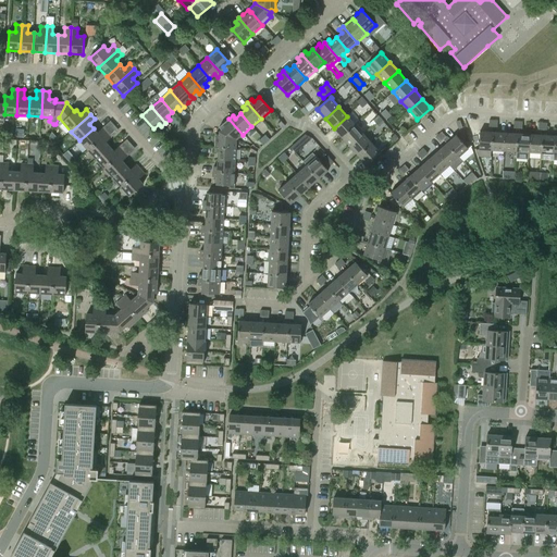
[(334,128),(342,137),(355,125),(347,116),(334,128)]
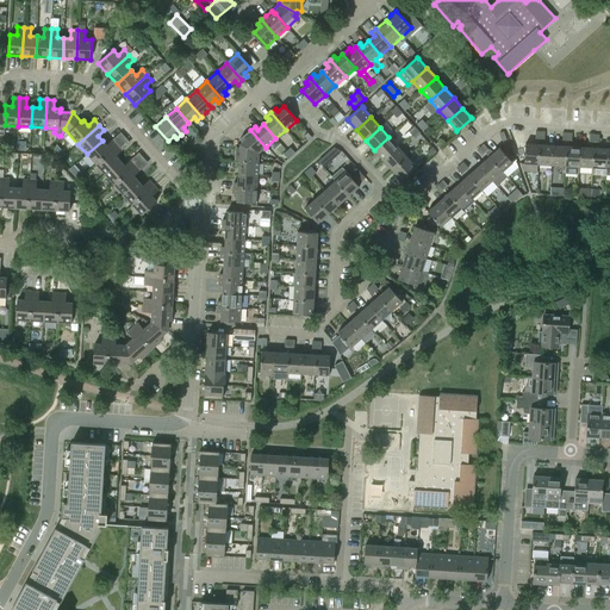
[(259,154),(266,148),(250,130),(240,139),(242,143),(241,144),(259,154)]
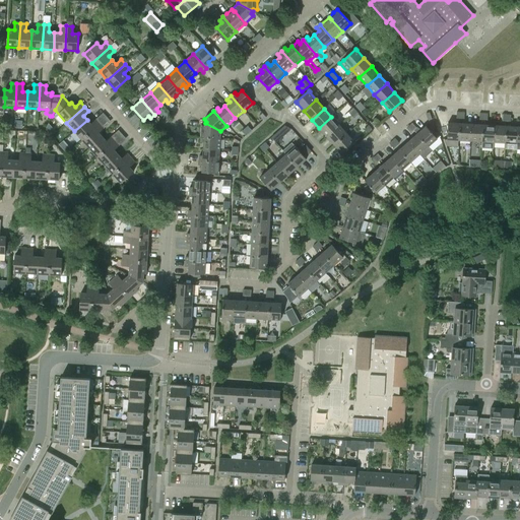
[(319,128),(327,137),(339,126),(331,117),(319,128)]
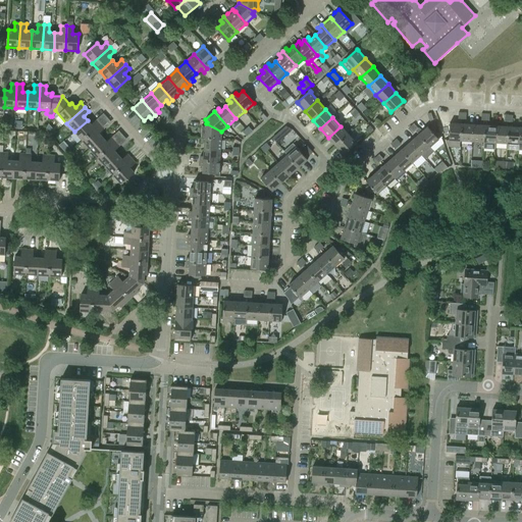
[(74,132),(83,141),(100,124),(97,119),(91,124),(88,120),(74,132)]
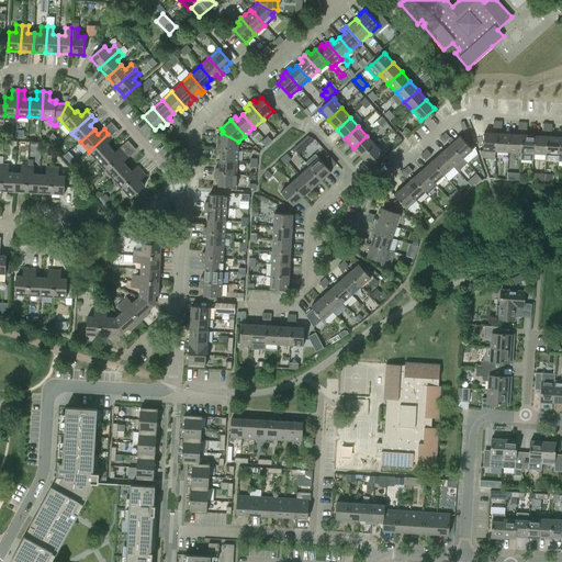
[(217,136),(217,148),(238,149),(238,142),(222,133),(222,136),(217,136)]
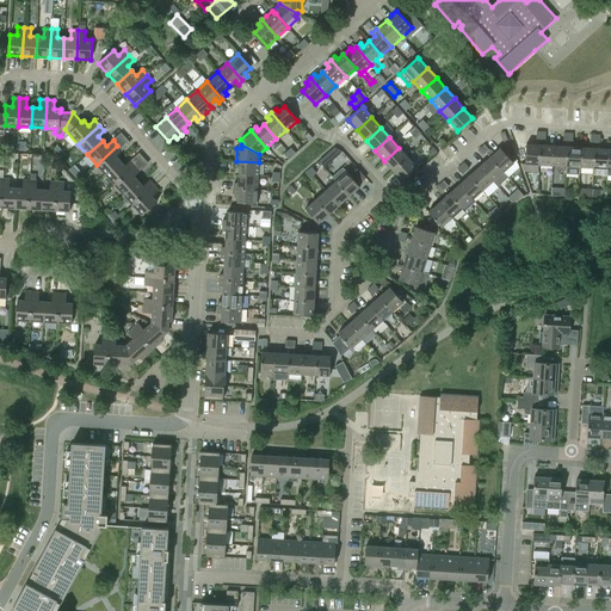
[(526,164),(539,165),(541,144),(529,144),(526,144),(525,165),(526,165),(526,164)]
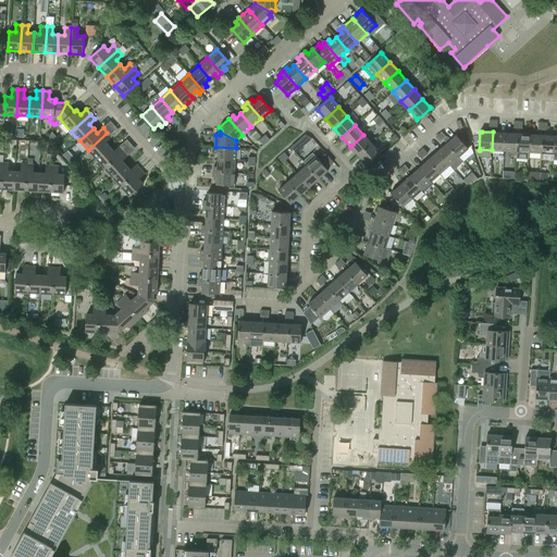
[(505,133),(493,132),(492,150),(504,151),(505,133)]
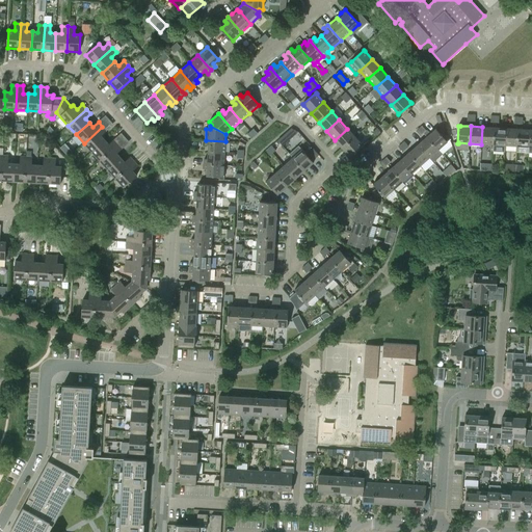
[(84,143),(91,152),(105,140),(101,136),(106,131),(102,127),(84,143)]
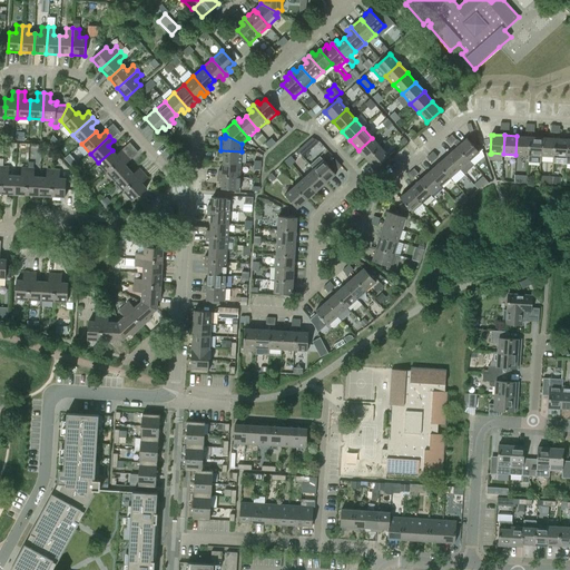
[(465,139),(462,143),(458,139),(457,140),(452,136),(449,138),(453,143),(458,147),(457,147),(469,160),(478,153),(478,154),(479,153),(467,138),(465,139)]
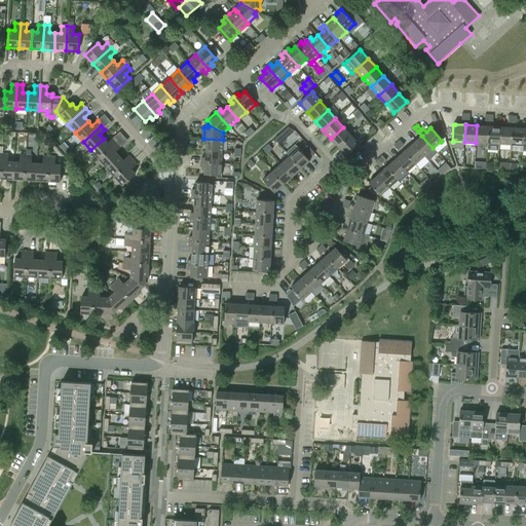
[(476,143),(488,143),(489,126),(477,125),(476,143)]
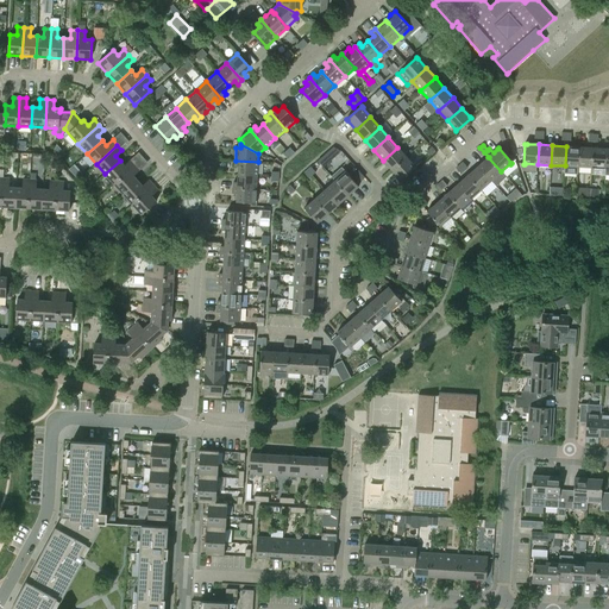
[(565,165),(565,174),(578,175),(579,167),(578,167),(579,146),(566,146),(565,165)]
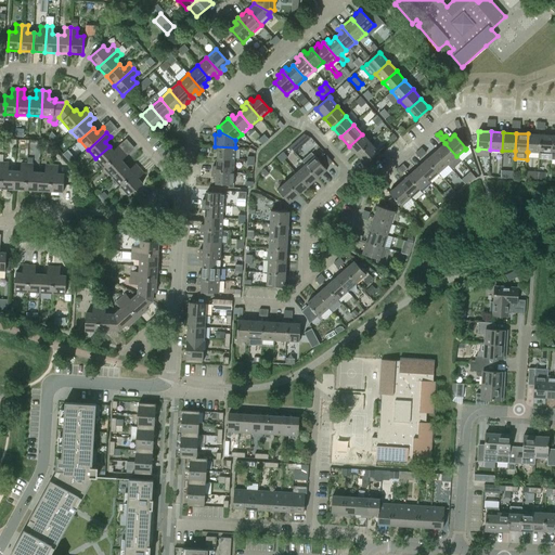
[(527,152),(528,152),(540,153),(541,134),(528,133),(527,152)]
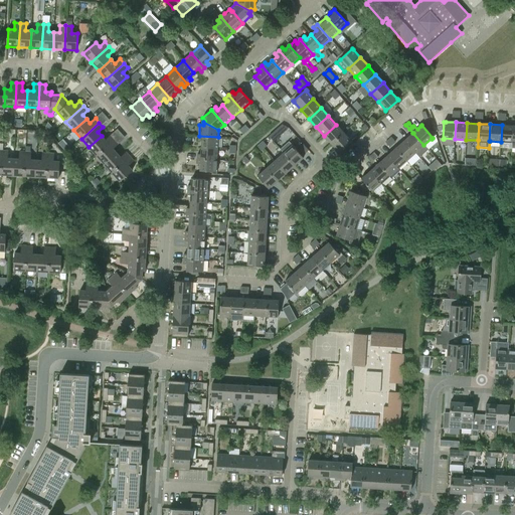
[(324,136),(331,144),(344,133),(336,125),(324,136)]
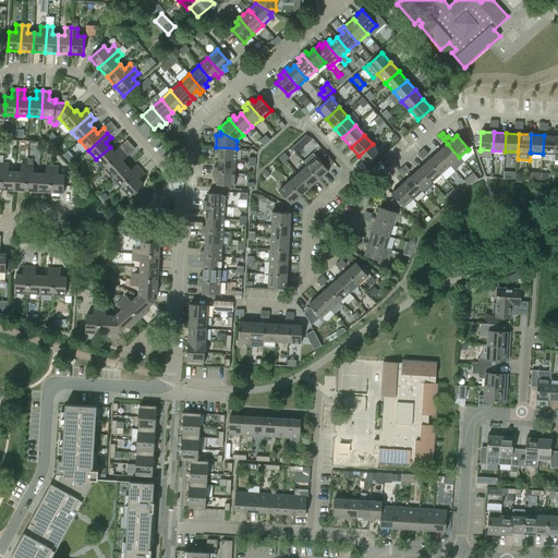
[(543,154),(555,154),(556,136),(544,135),(543,154)]
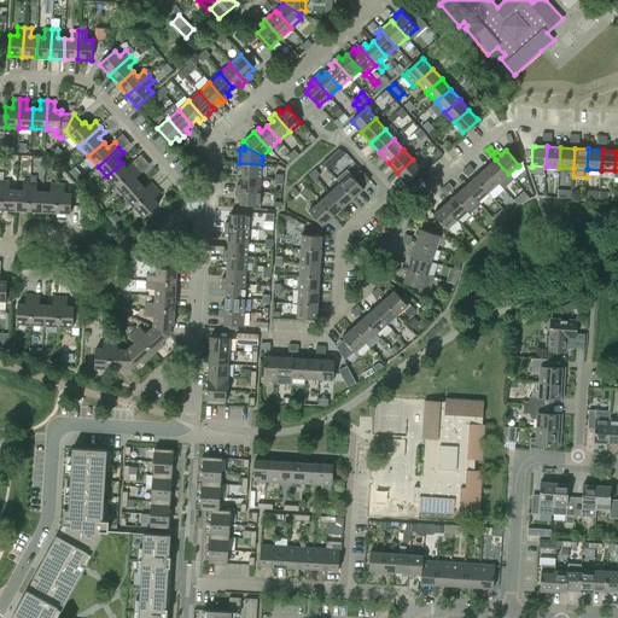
[(322,163),(327,169),(332,164),(328,158),(322,163)]
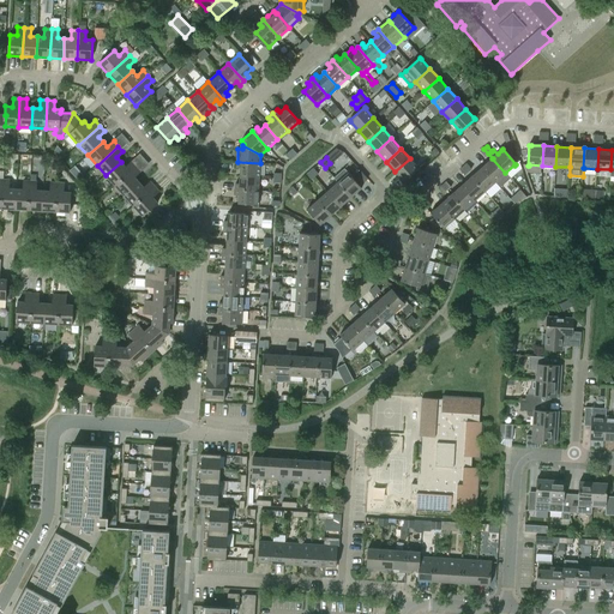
[(417,168),(410,158),(395,172),(403,181),(404,182),(420,169),(419,168),(417,168)]
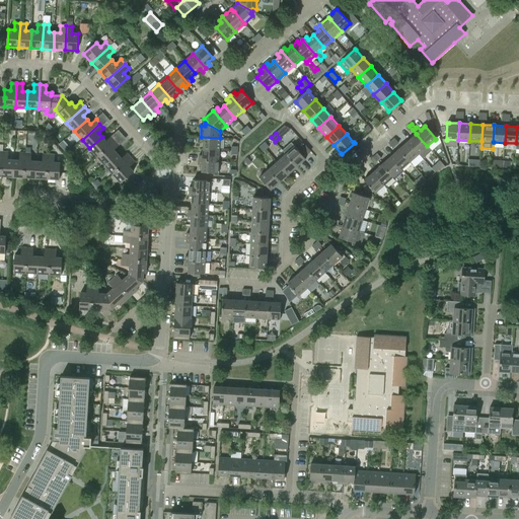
[(419,154),(427,146),(416,134),(408,142),(419,154)]
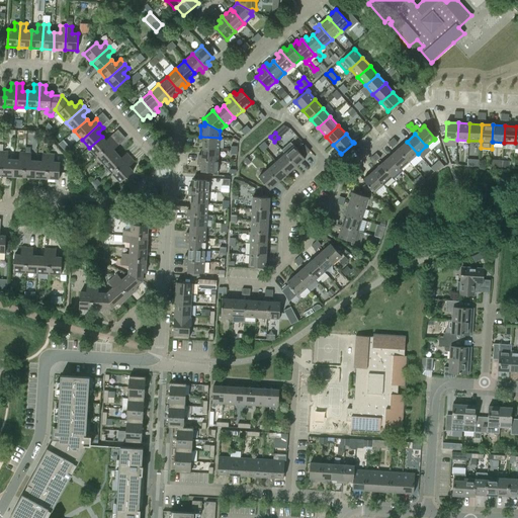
[(89,148),(97,157),(115,141),(111,136),(105,141),(102,137),(89,148)]
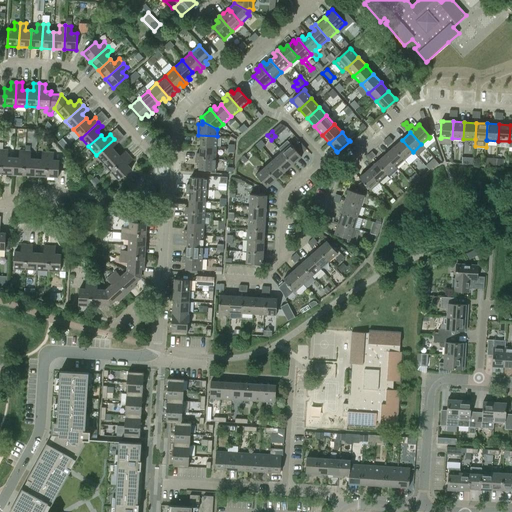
[(201,140),(200,146),(216,147),(217,136),(198,135),(197,140),(201,140)]
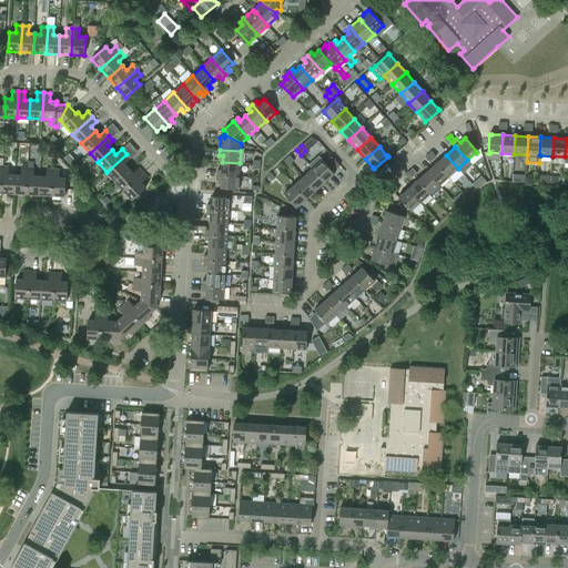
[(107,172),(114,181),(129,169),(124,164),(131,159),(127,154),(107,172)]
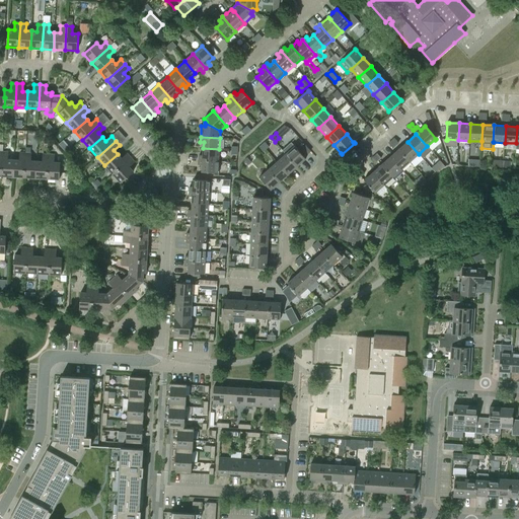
[(410,162),(419,154),(408,142),(398,149),(410,162)]
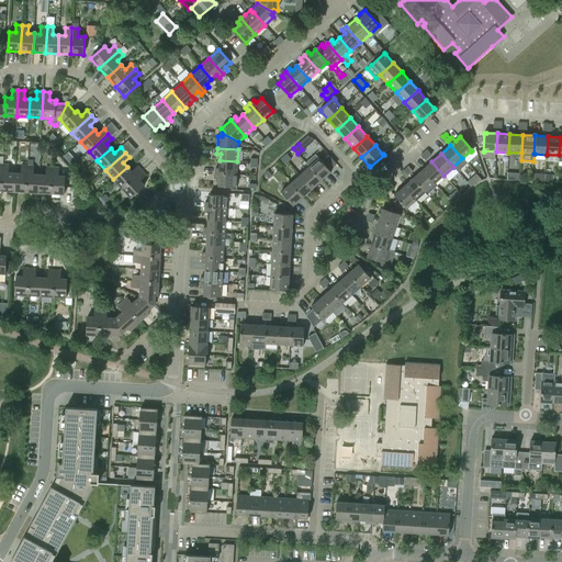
[(315,155),(306,163),(310,167),(322,180),(329,172),(330,173),(330,172),(315,155)]
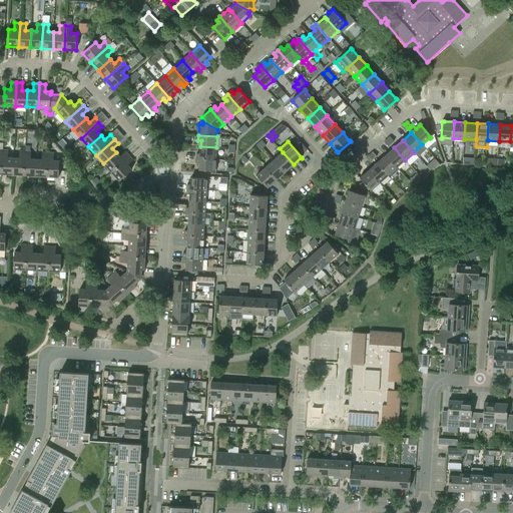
[(196,153),(196,158),(215,159),(216,147),(200,146),(200,153),(196,153)]
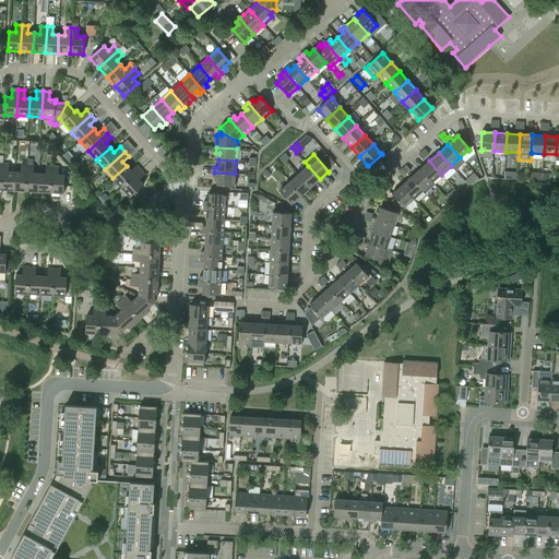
[(432,182),(441,175),(429,161),(420,169),(432,182)]
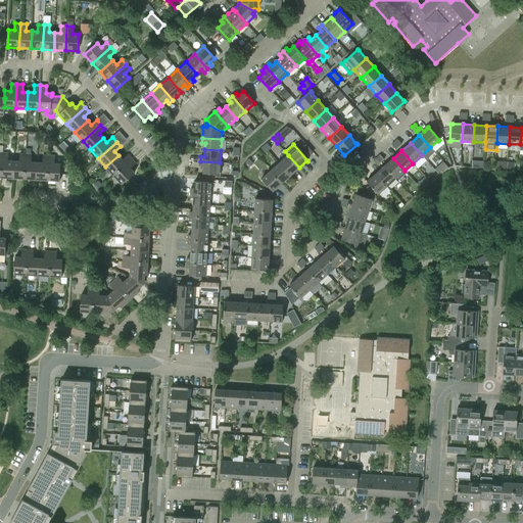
[(1,178),(12,179),(13,161),(8,160),(8,153),(2,153),(1,178)]
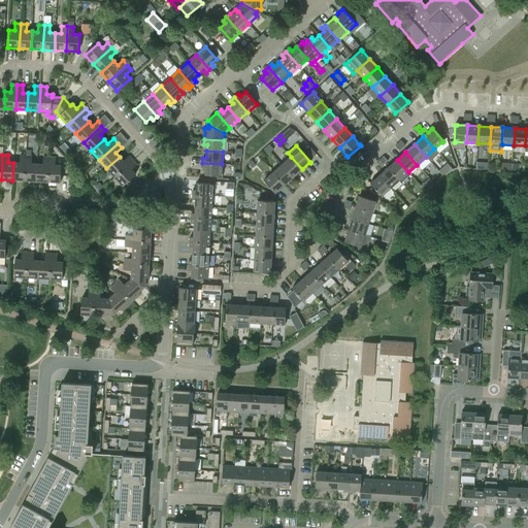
[(12,180),(25,180),(26,156),(20,156),(20,163),(13,163),(12,180)]
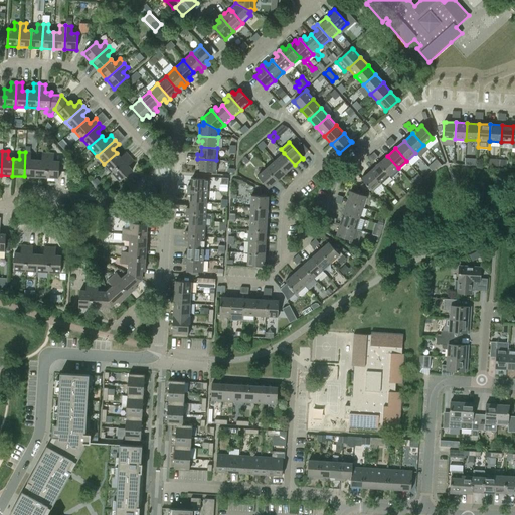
[(24,176),(35,177),(36,160),(31,160),(31,153),(25,152),(24,176)]
